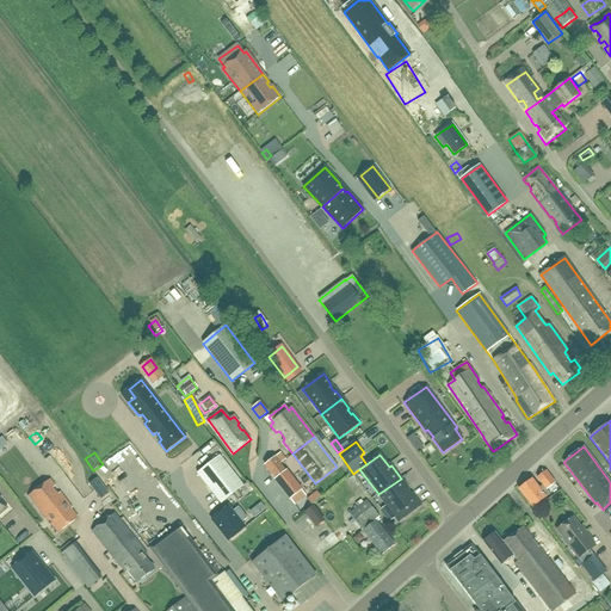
[(221,504),(244,486),(220,456),(197,474),(221,504)]
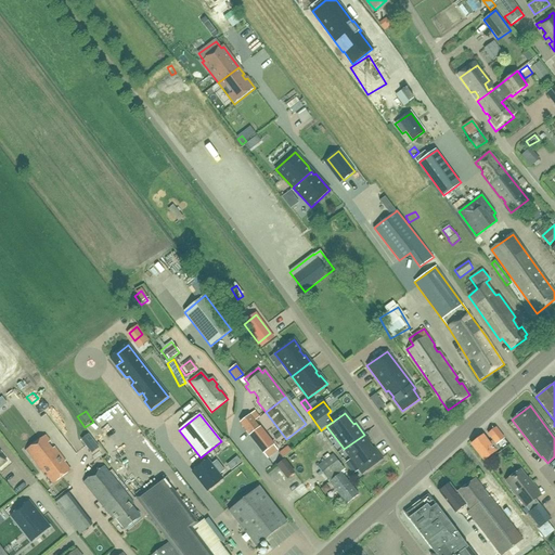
[(240,424),(249,436),(260,428),(255,421),(250,415),(240,424)]
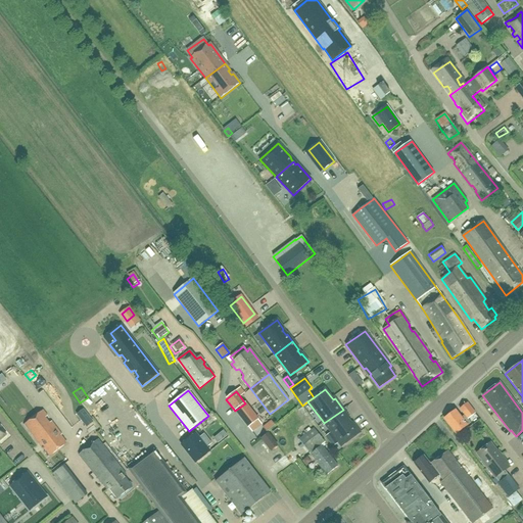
[(257,418),(245,403),(235,411),(246,426),(247,425),(252,432),(263,426),(257,418)]
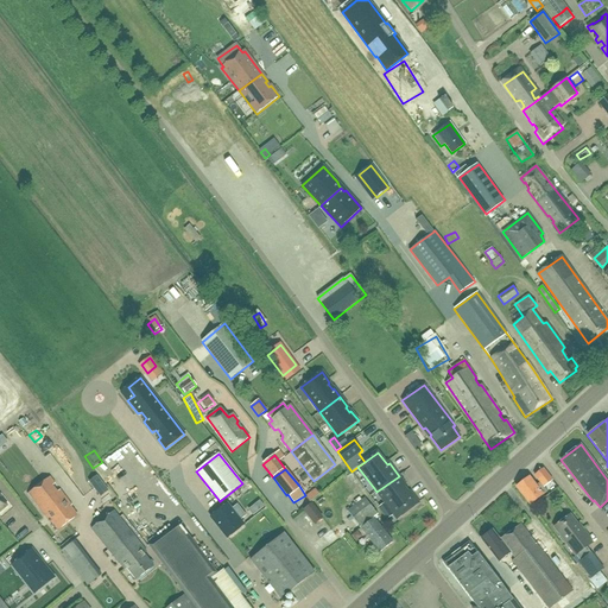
[(548,492),(544,487),(552,481),(543,469),(534,475),(540,483),(536,487),(529,477),(517,487),(530,505),(543,495),(542,495),(548,492)]
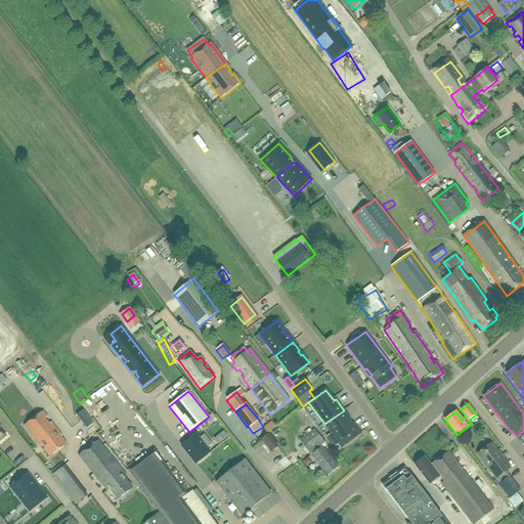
[(139,408),(134,411),(140,420),(145,416),(139,408)]
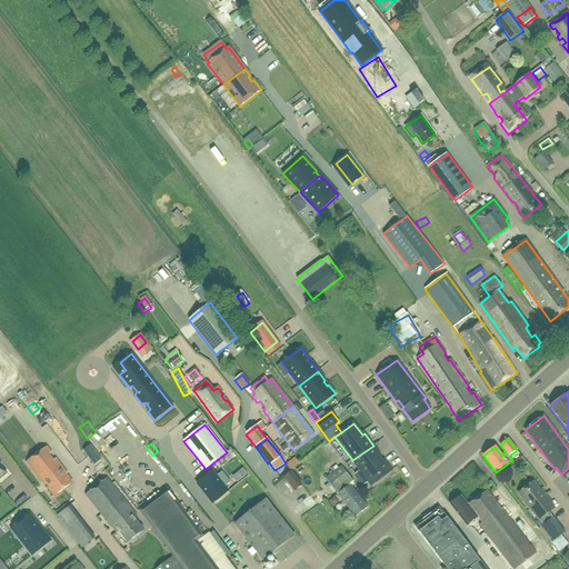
[(82,451),(95,466),(102,459),(90,445),(82,451)]
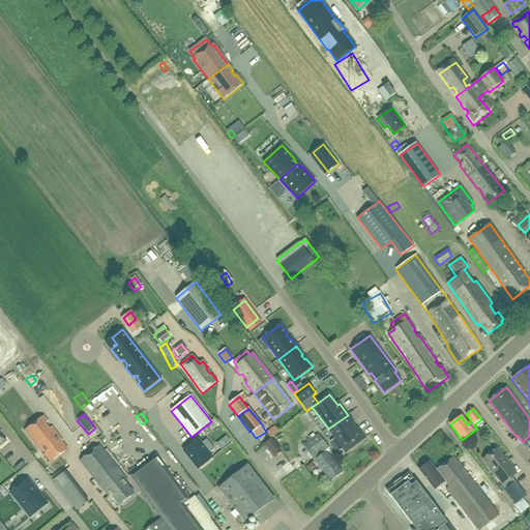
[(50,429),(46,423),(48,421),(43,415),(24,431),(42,455),(45,453),(51,462),(67,449),(61,441),(62,440),(52,428),(50,429)]
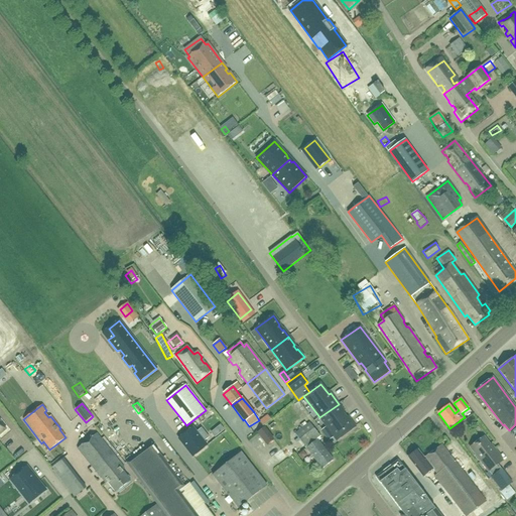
[(319,417),(318,418),(317,419),(321,424),(324,423),(327,427),(334,436),(337,441),(356,427),(339,404),(319,417)]
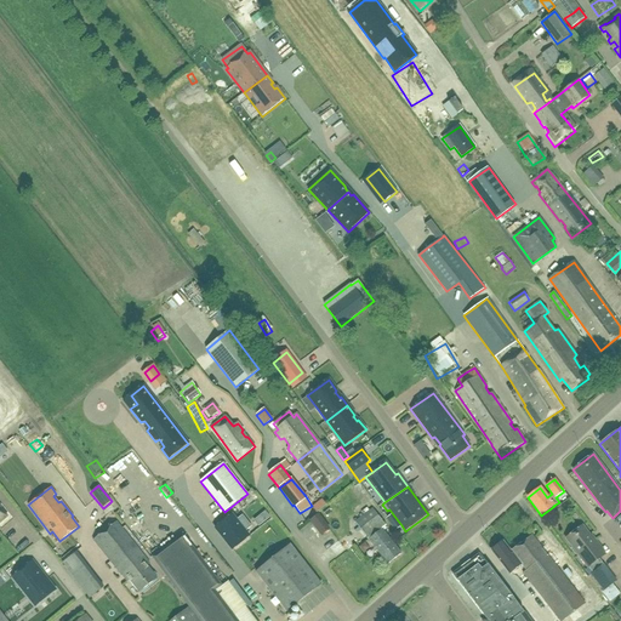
[(132,497),(137,503),(147,497),(143,491),(132,497)]
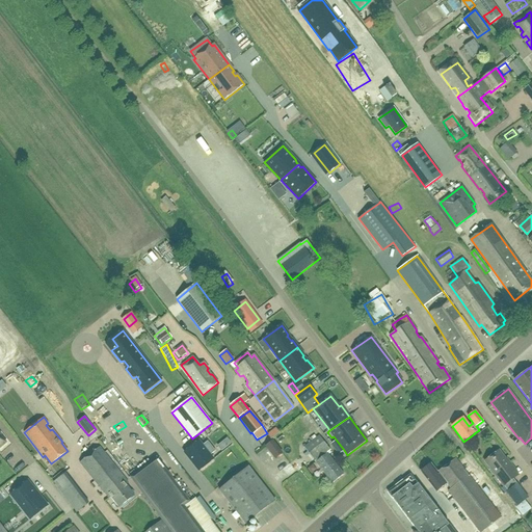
[(153,437),(157,433),(151,426),(145,429),(153,437)]
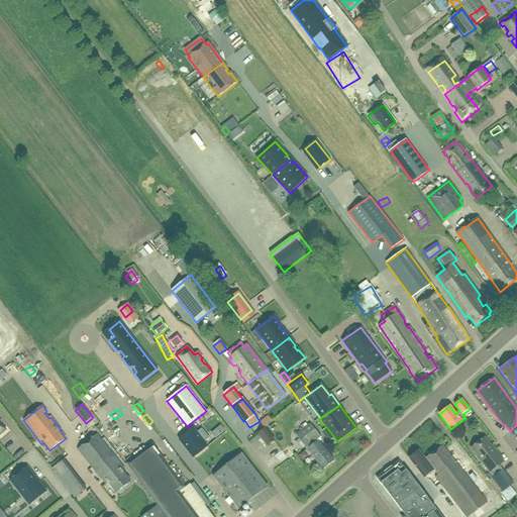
[(323,470),(334,460),(318,440),(321,438),(310,423),(295,435),(323,470)]
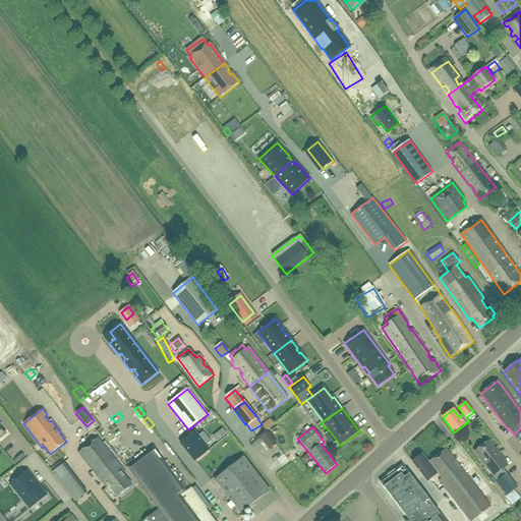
[(223,429),(213,438),(217,443),(227,435),(223,429)]
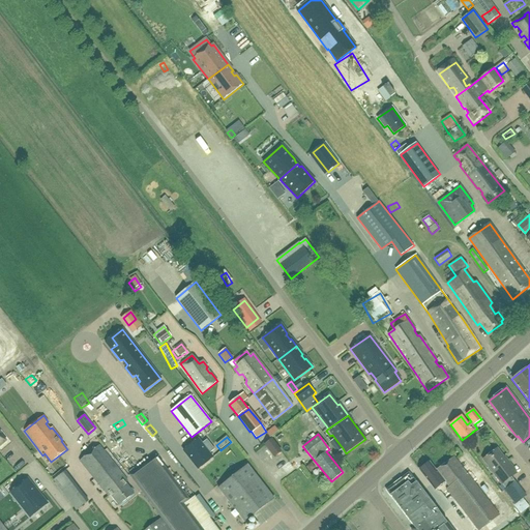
[(274,458),(282,451),(272,439),(264,444),(274,458)]
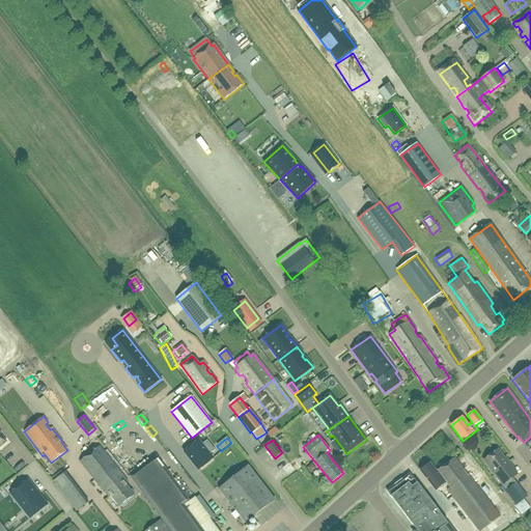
[(338,453),(343,449),(336,440),(331,444),(338,453)]
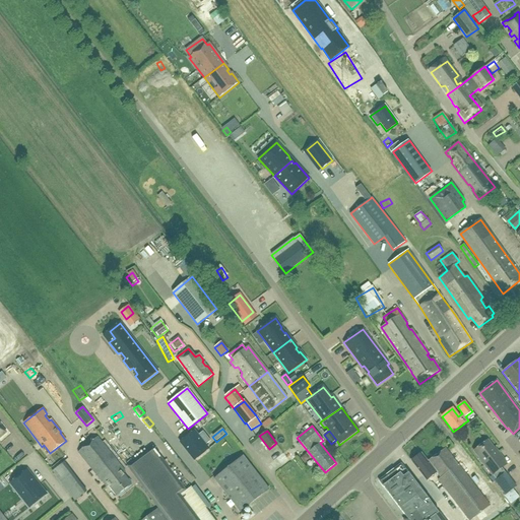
[(208,449),(205,445),(210,441),(203,432),(198,437),(194,432),(181,442),(194,460),(208,449)]
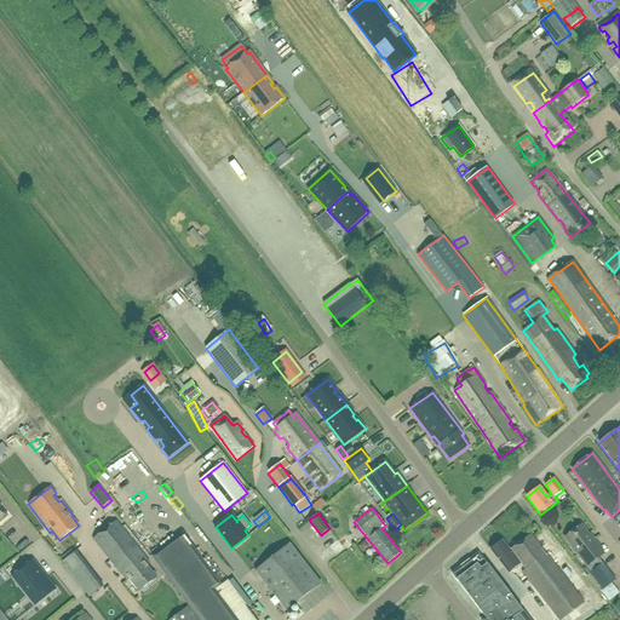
[(156,578),(147,564),(149,563),(116,521),(92,540),(121,575),(124,573),(138,592),(156,578)]
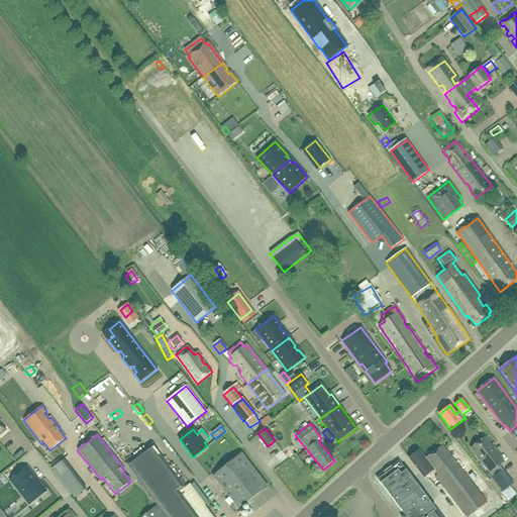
[(495,450),(485,438),(471,448),(490,473),(499,466),(504,461),(496,449),(495,450)]
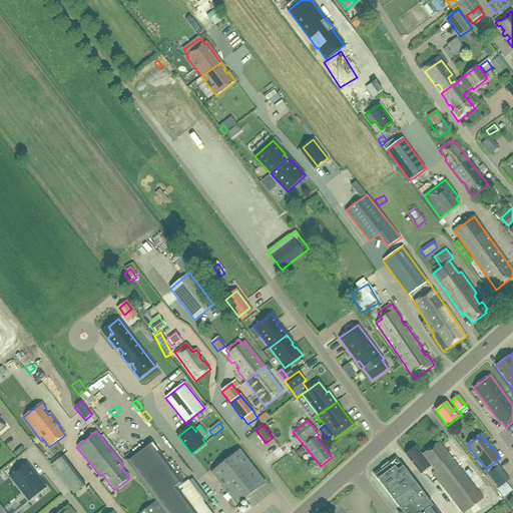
[(151,441),(125,460),(165,512),(196,512),(177,488),(183,484),(151,441)]
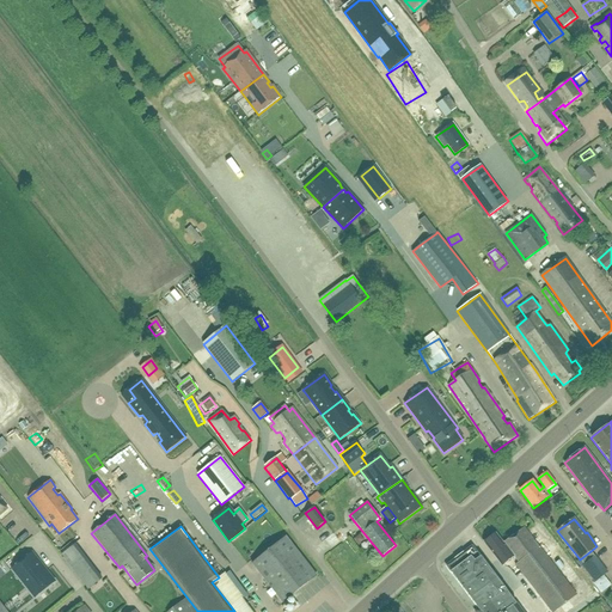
[(552,611),(576,595),(524,528),(503,544),(506,549),(505,549),(512,558),(513,557),(518,563),(515,564),(551,611),(552,611)]
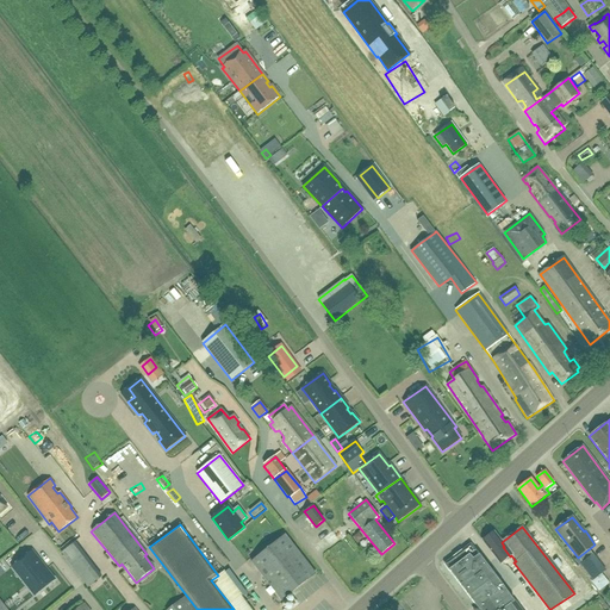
[(500,542),(502,542),(495,533),(483,541),(500,564),(510,556),(503,547),(504,547),(500,542)]
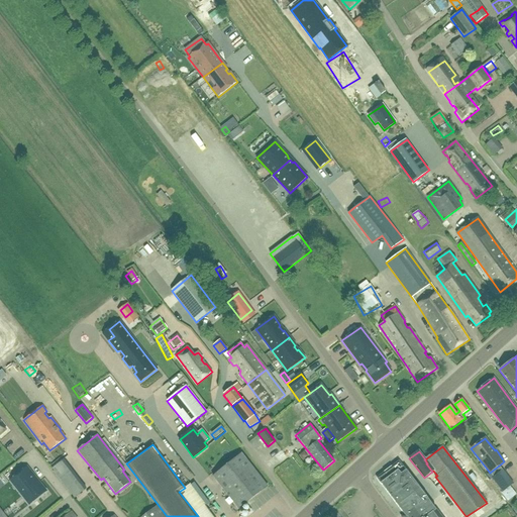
[(0,453),(0,471),(3,474),(8,470),(12,474),(19,468),(7,453),(3,457),(0,453)]
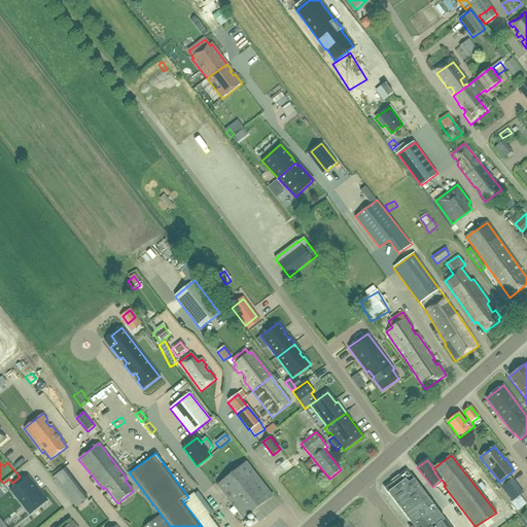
[(243,519),(273,496),(246,462),(217,486),(243,519)]
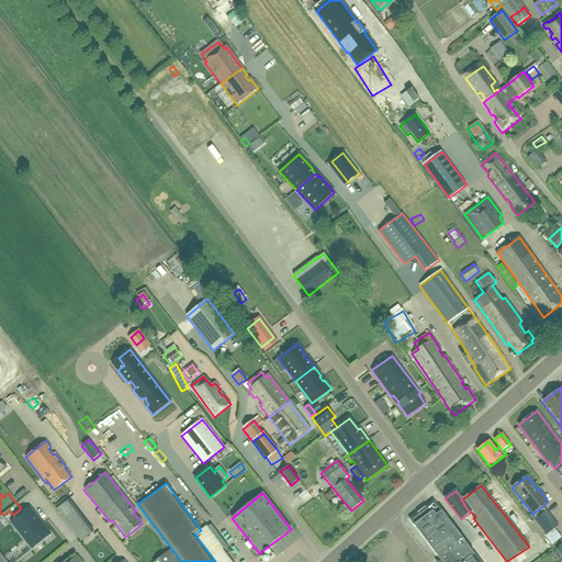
[(80,541),(93,531),(69,498),(56,509),(80,541)]
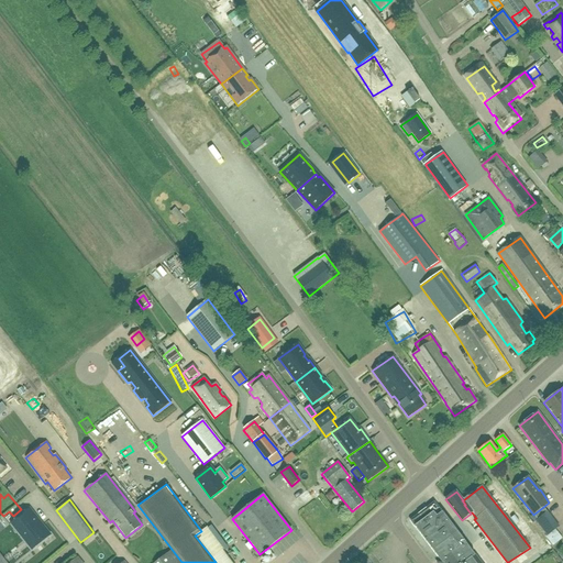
[(461,537),(457,532),(434,503),(410,520),(440,561),(435,562),(479,562),(472,551),(476,548),(465,533),(461,537)]
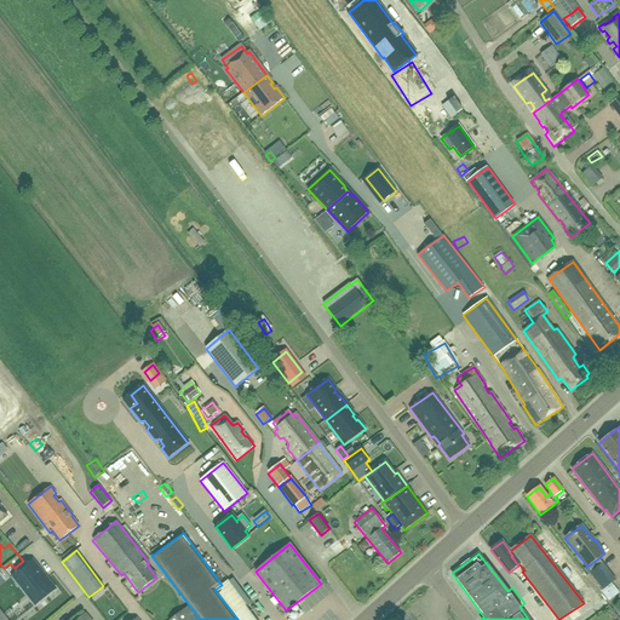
[(46,581),(44,577),(45,577),(34,563),(13,578),(36,607),(57,592),(47,580),(46,581)]
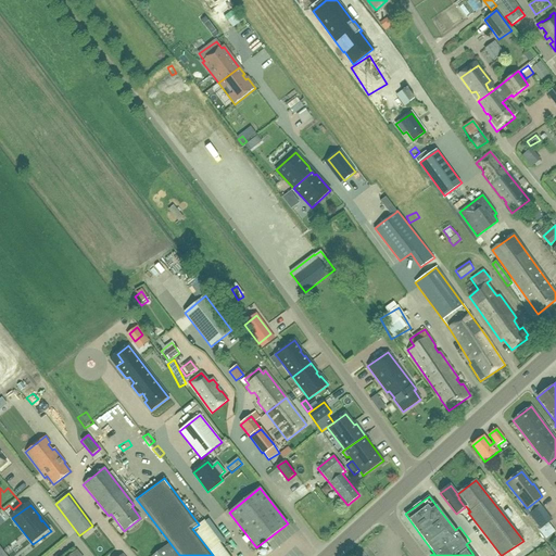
[(530,514),(529,515),(540,529),(552,520),(541,506),(530,514)]
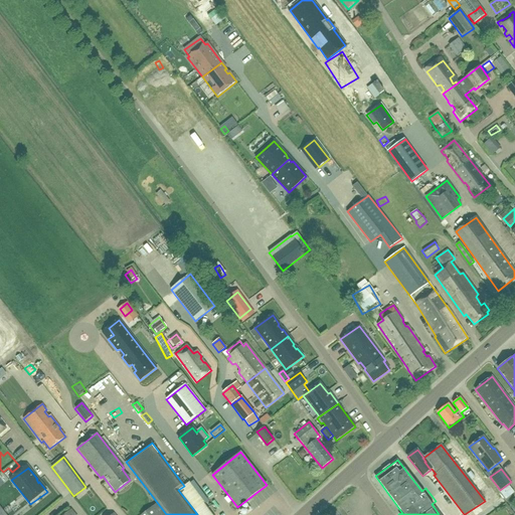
[(509,488),(499,492),(503,501),(513,497),(509,488)]
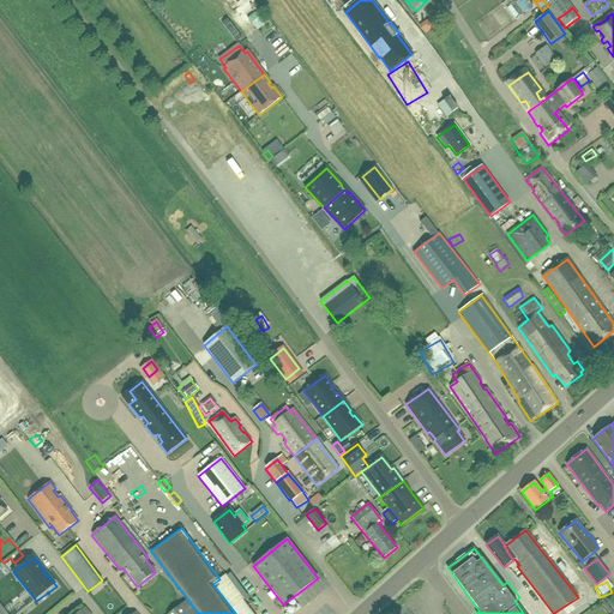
[(309,599),(320,591),(315,585),(305,593),(309,599)]
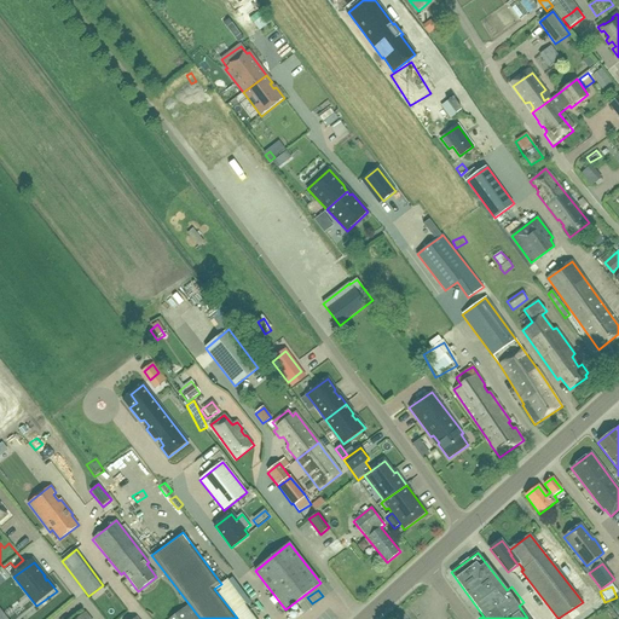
[(577,609),(582,618),(586,617),(588,618),(601,618),(591,601),(577,609)]
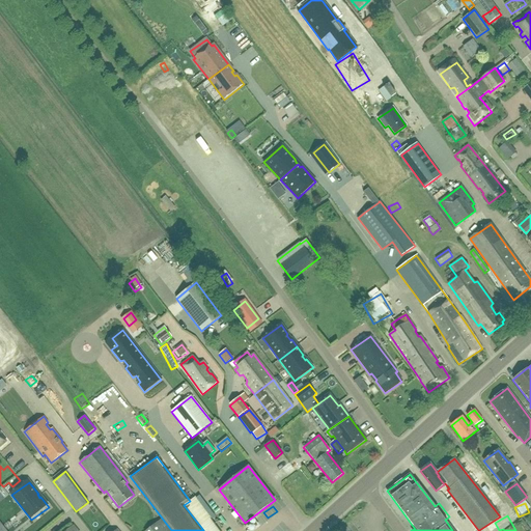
[(169,530),(161,520),(145,530),(169,530)]
